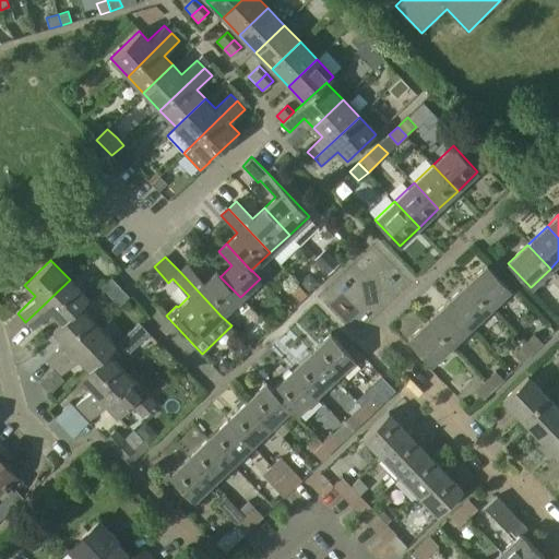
[(188,264),(180,272),(221,316),(240,297),(219,276),(221,276),(215,271),(204,282),(188,264)]
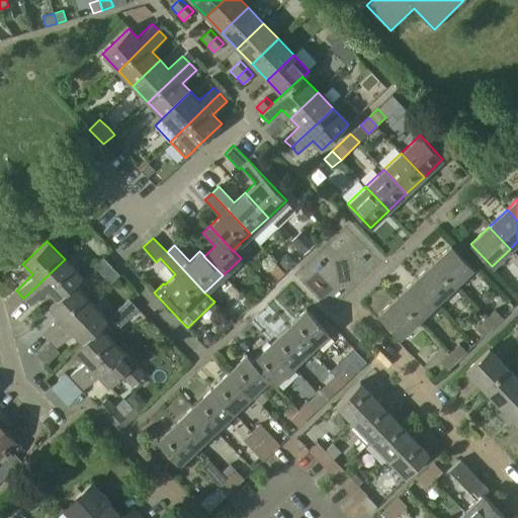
[(453,285),(472,268),(450,245),(432,263),(453,285)]
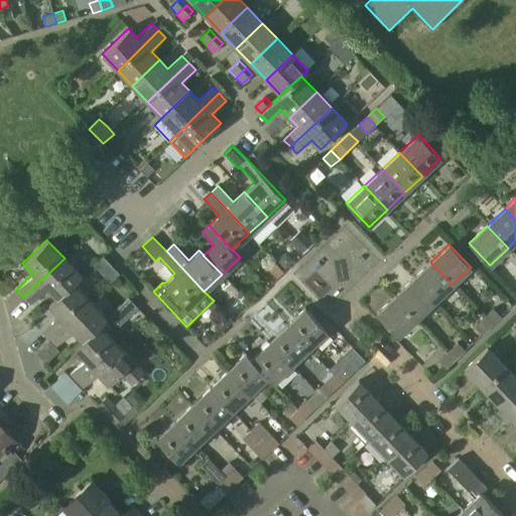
[(109,280),(117,272),(101,255),(93,262),(109,280)]
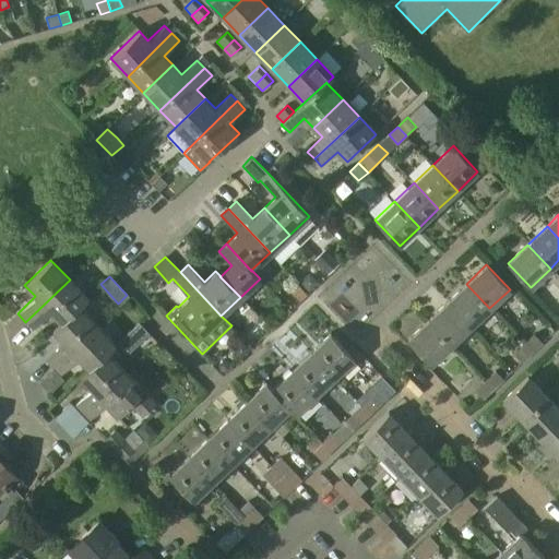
[(70,280),(25,322),(33,329),(50,312),(60,323),(61,323),(79,306),(80,307),(88,298),(70,280)]
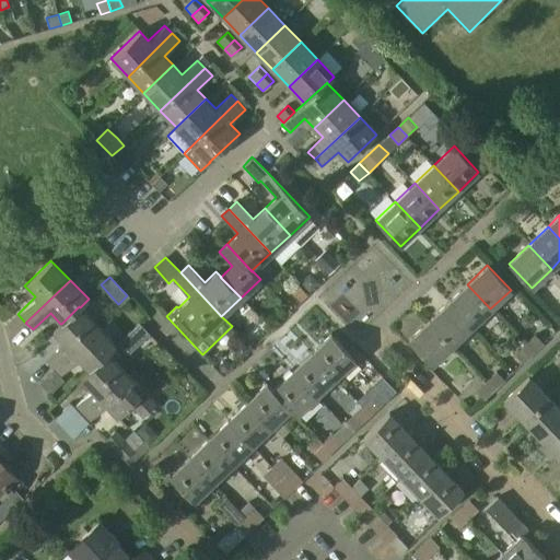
[(471,327),(490,308),(467,284),(447,302),(471,327)]
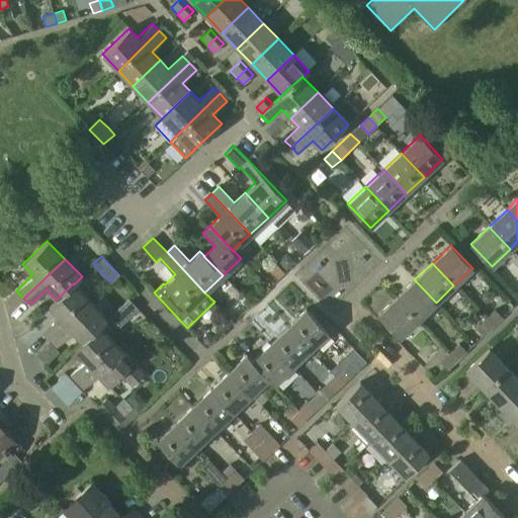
[(418,320),(436,303),(414,279),(396,296),(418,320)]
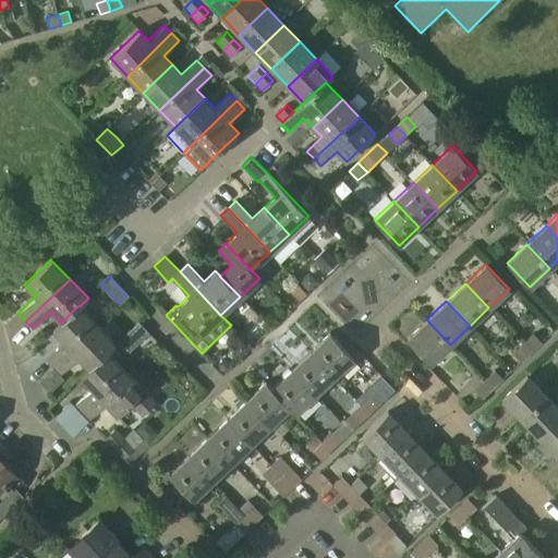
[(46,360),(52,367),(97,325),(80,306),(79,305),(61,323),(60,323),(51,330),(63,342),(46,360)]
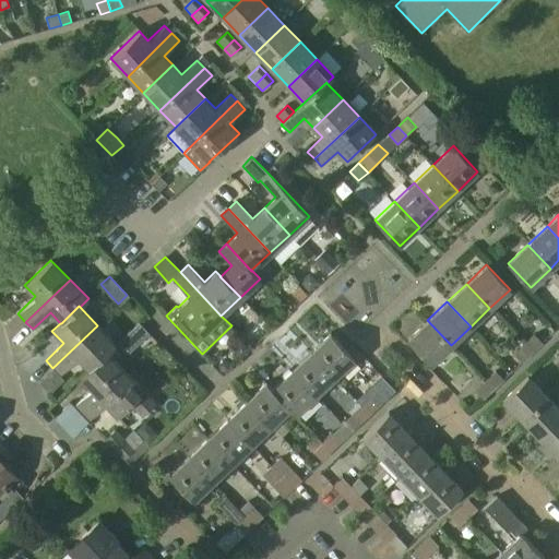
[(431,365),(451,345),(427,320),(407,340),(431,365)]
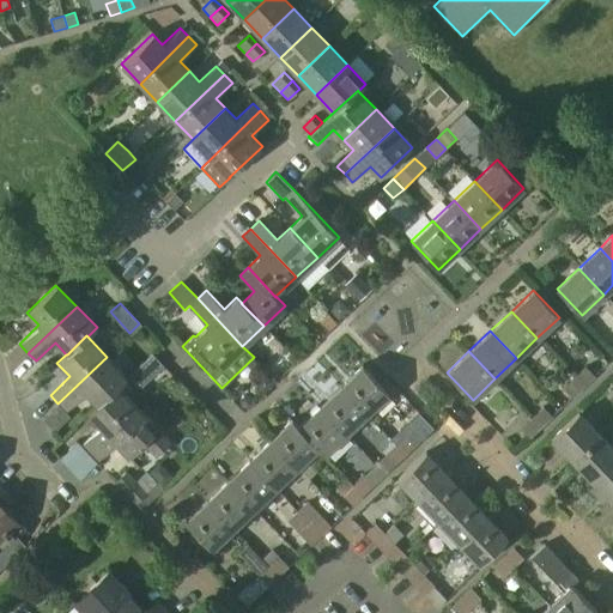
[(135,369),(146,380),(163,364),(152,353),(135,369)]
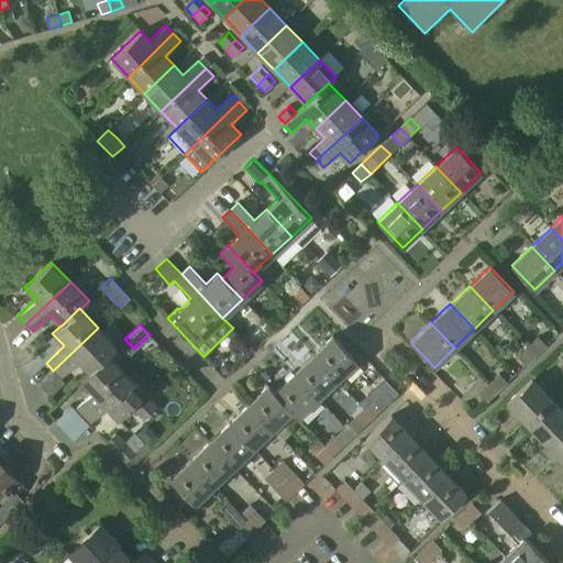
[(78,361),(89,372),(89,373),(108,354),(108,355),(117,346),(98,328),(53,371),(61,377),(78,361)]
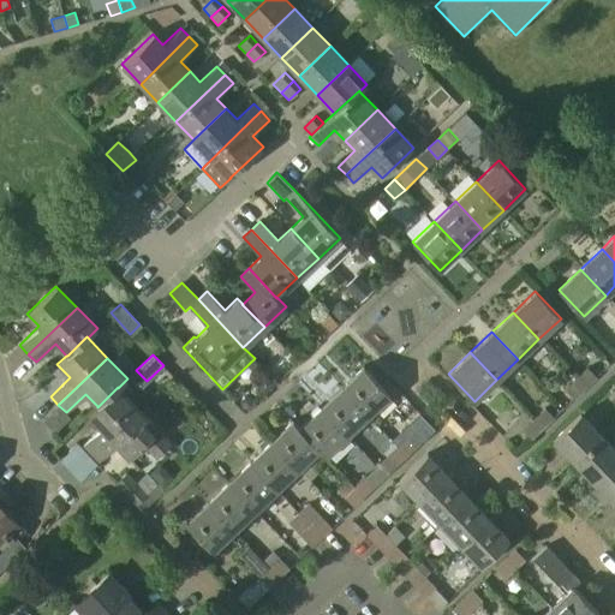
[(364,366),(341,388),(368,416),(390,395),(364,366)]
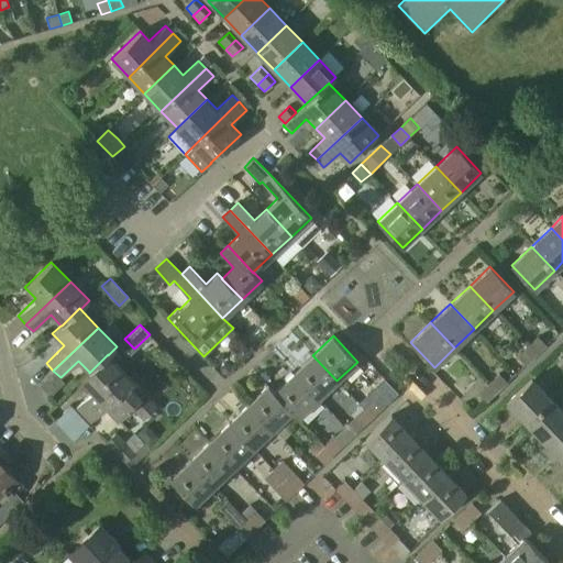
[(538,337),(528,346),(537,355),(547,345),(538,337)]
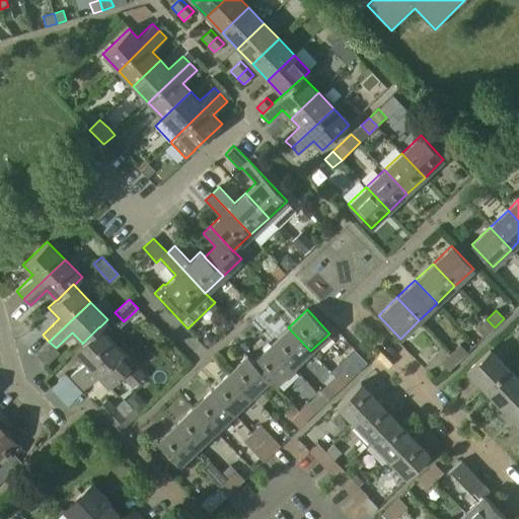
[(495,327),(487,319),(476,328),(485,337),(495,327)]
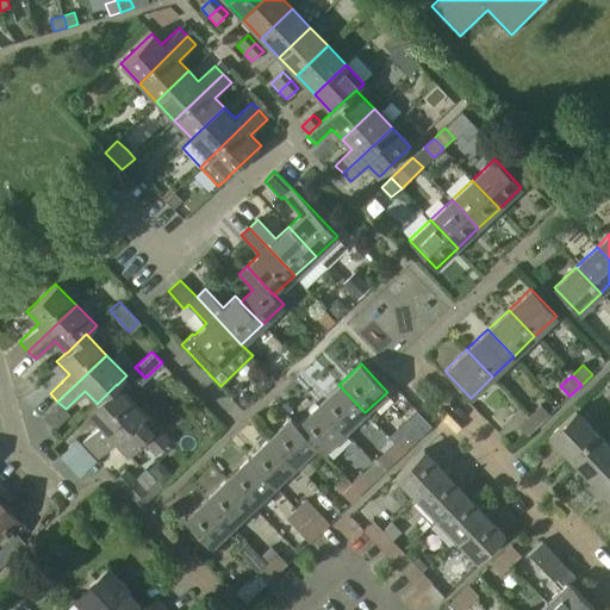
[(97,404),(97,403),(87,412),(99,424),(80,442),(88,452),(137,405),(117,385),(117,384),(97,404)]
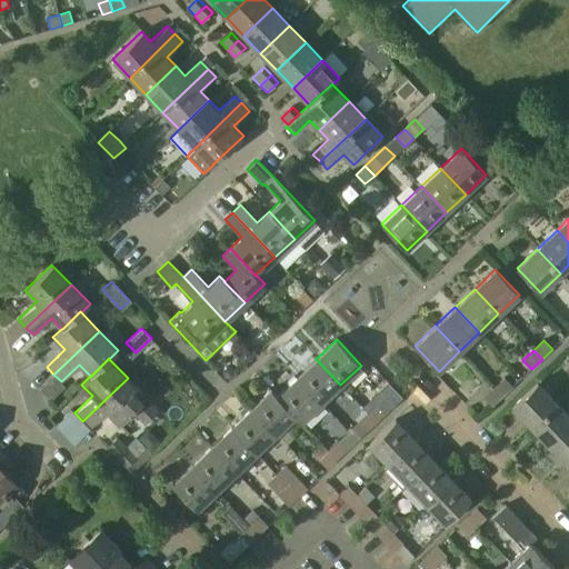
[(316,359),(297,378),(321,403),(340,385),(316,359)]
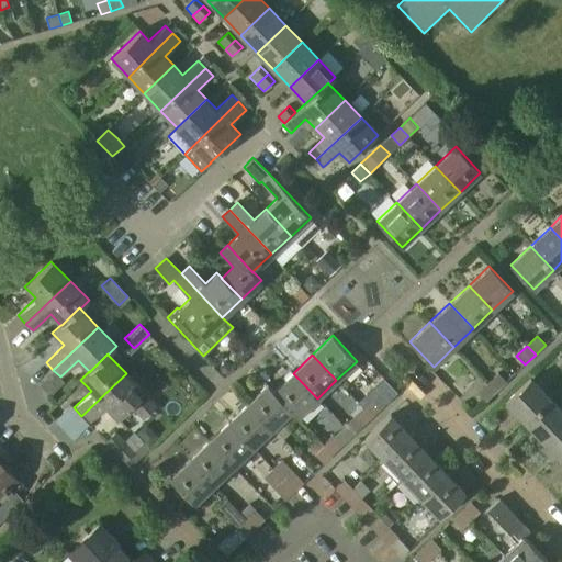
[(497,372),(487,383),(496,392),(507,382),(497,372)]
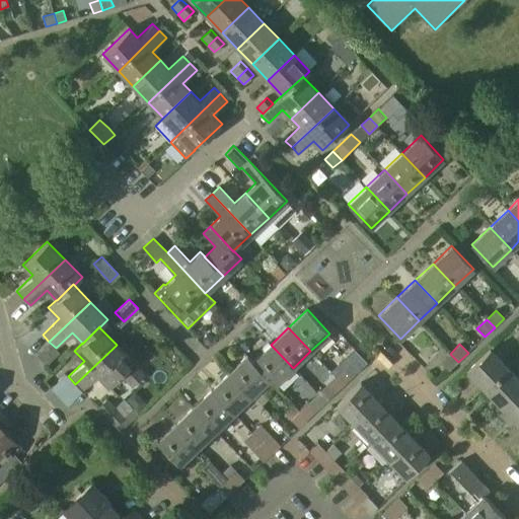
[(108,386),(121,374),(132,387),(146,374),(134,362),(117,345),(75,384),(81,391),(97,375),(108,386)]
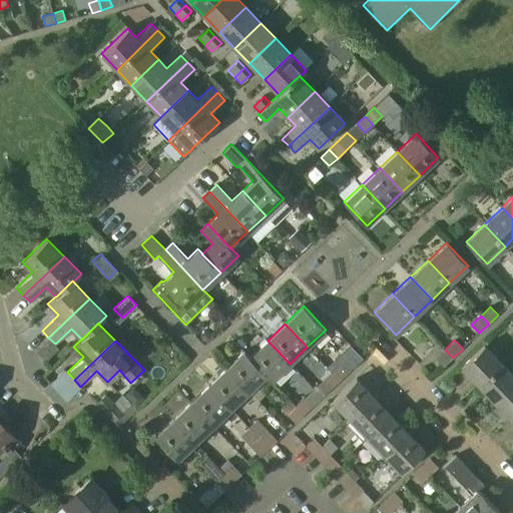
[(290,364),(268,341),(249,358),(266,376),(271,382),(290,364)]
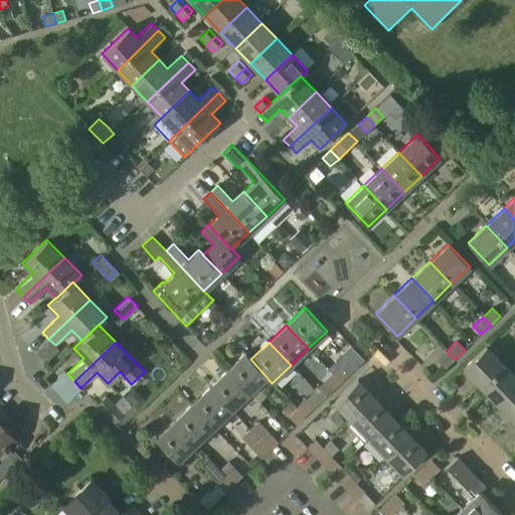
[(463,368),(480,386),(502,364),(486,346),(463,368)]
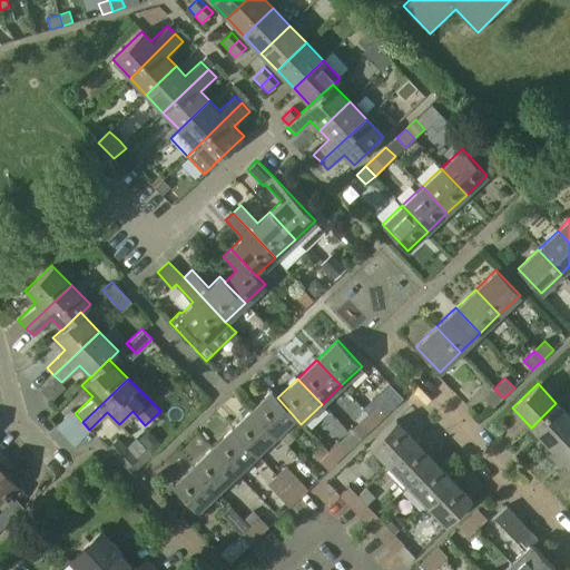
[(503,397),(494,389),(483,397),(492,408),(503,397)]
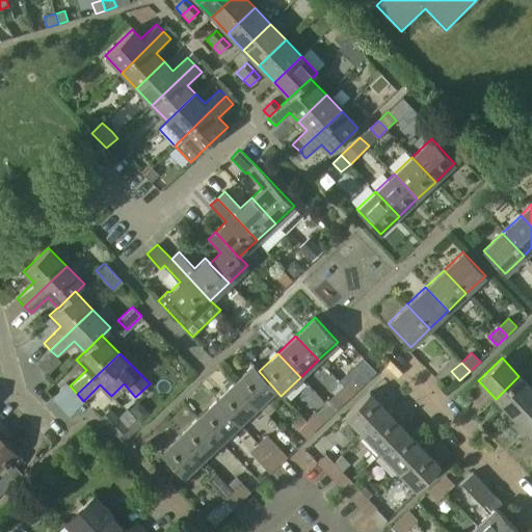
[(258,406),(275,390),(259,371),(253,365),(235,382),(258,406)]
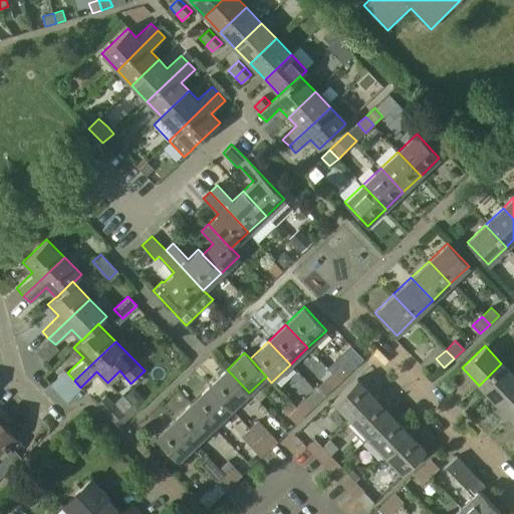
[(513,384),(513,376),(501,363),(479,386),(495,404),(513,384)]
